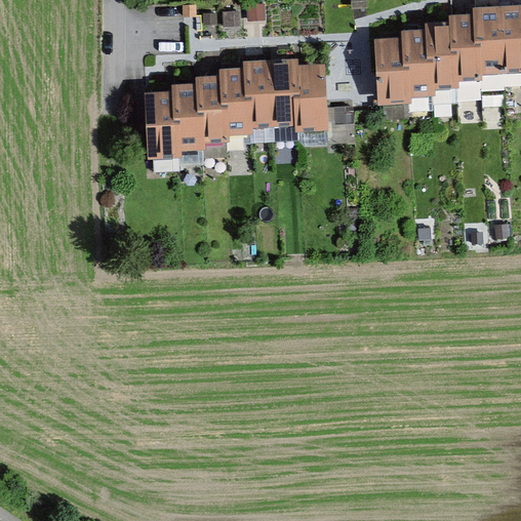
[(520,5),(501,6),(501,67),(520,67),(520,5)]
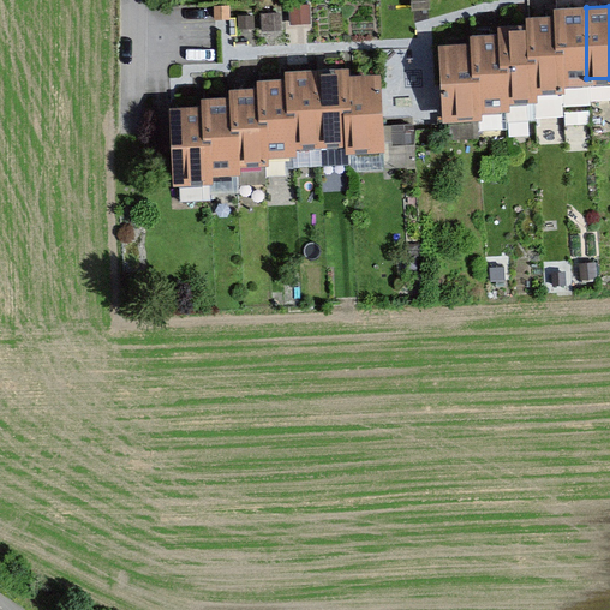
[(556,79),(586,78),(586,7),(555,7),(555,18),(556,79)]
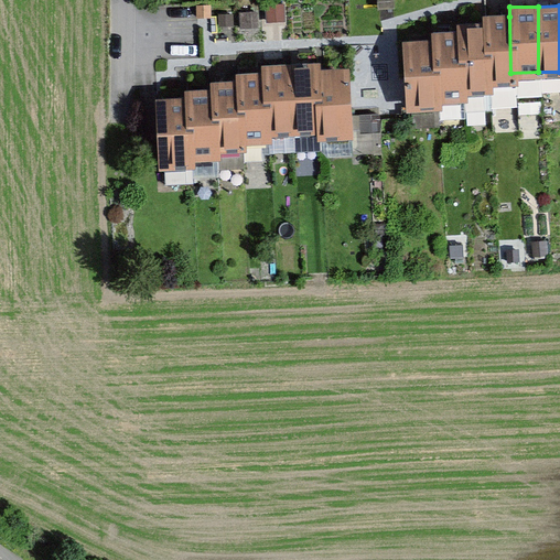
[(510,73),(509,17),(481,17),(481,24),(482,85),(510,85),(510,73)]
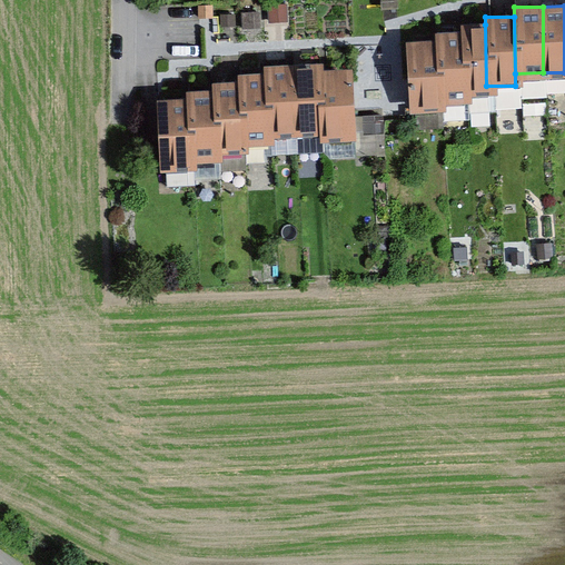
[(486,97),(486,86),(485,25),(462,26),(462,33),(463,97),(486,97)]
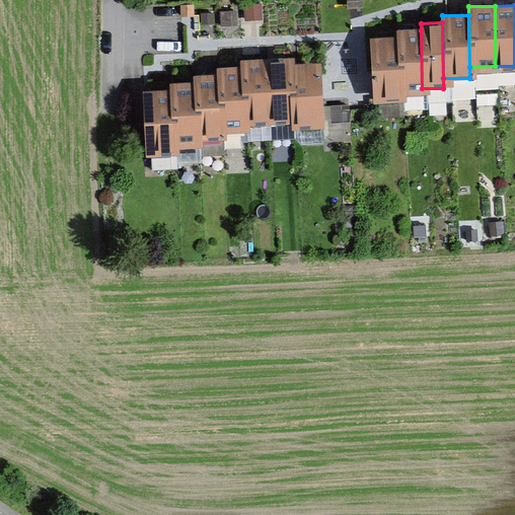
[(422,88),(421,30),(397,31),(397,40),(397,94),(422,94),(422,88)]
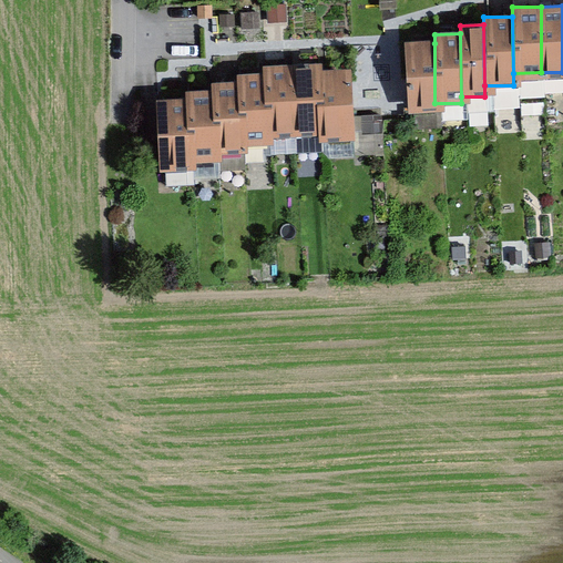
[(434,103),(434,43),(408,43),(408,115),(434,114),(434,103)]
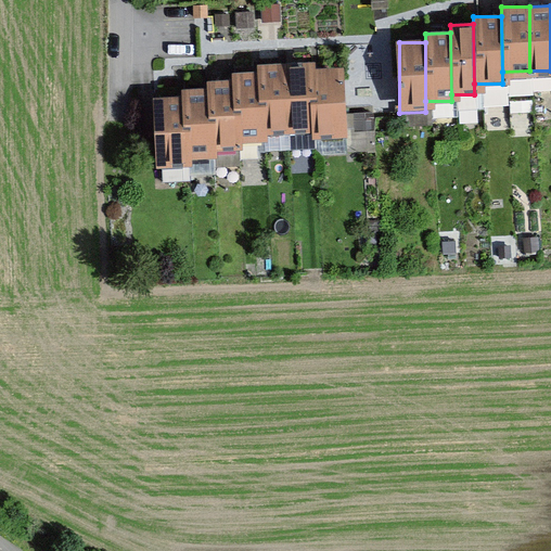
[(283,127),(283,56),(252,56),(252,69),(252,127),(283,127)]
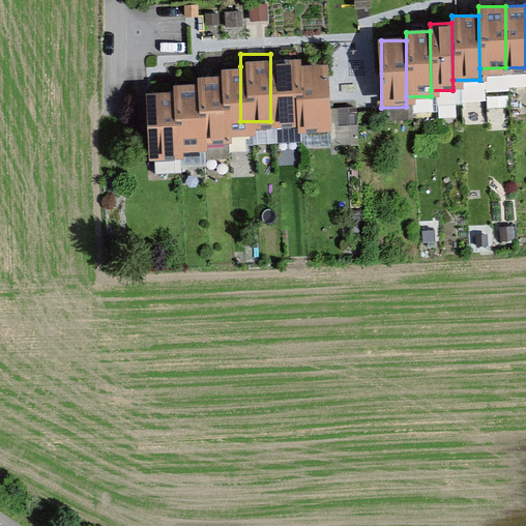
[(297,54),(270,54),(270,121),(297,121),(297,65),(297,54)]
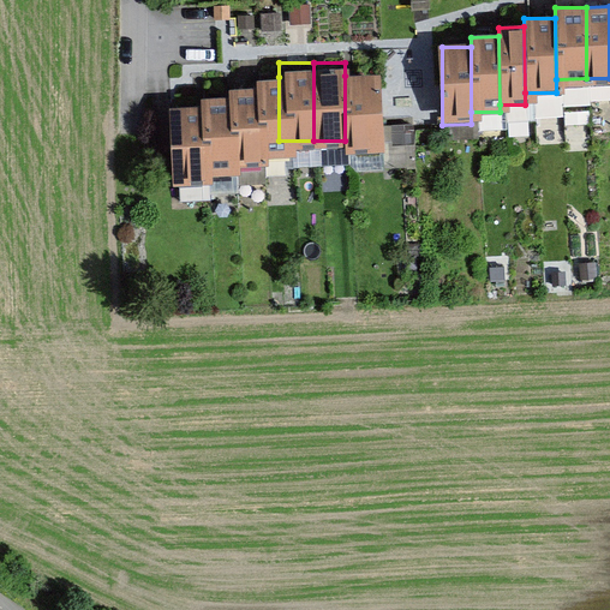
[(383,75),(345,76),(345,141),(345,151),(383,151),(383,75)]
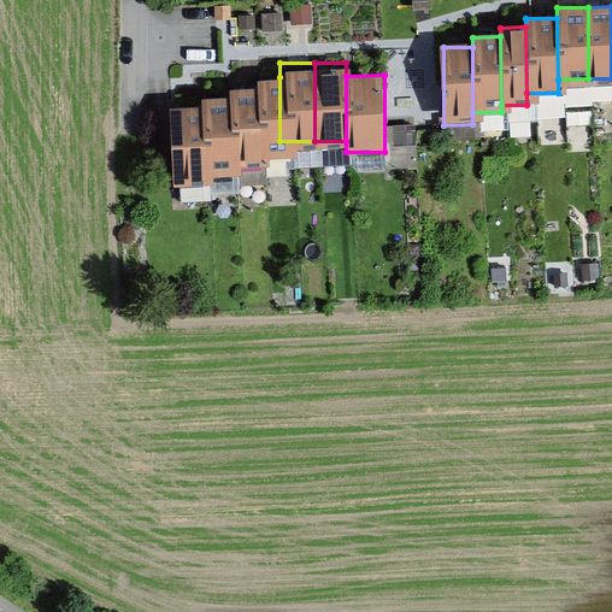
[(280,141),(280,77),(254,77),(254,88),(254,153),(281,153),(280,141)]
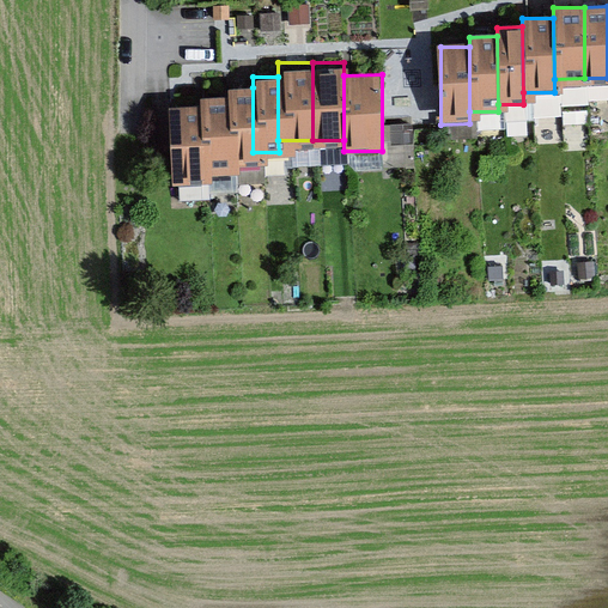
[(253,165),(253,152),(253,87),(228,87),(228,99),(228,165),(253,165)]
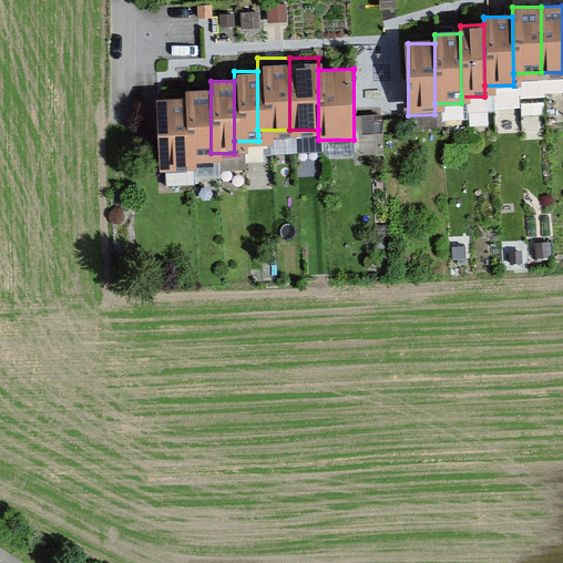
[(211,159),(211,153),(211,92),(186,92),(186,104),(186,160),(211,159)]
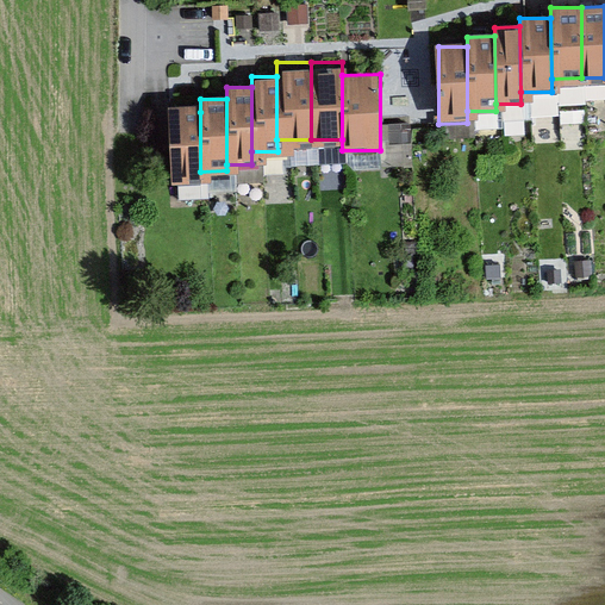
[(200,172),(200,112),(169,112),(169,186),(200,186),(200,172)]
